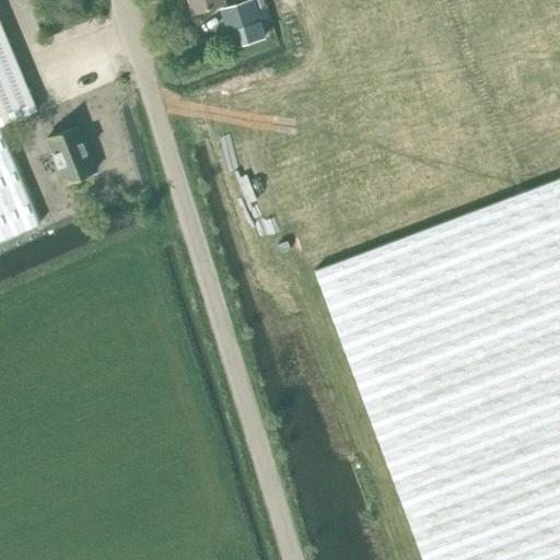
[(188,0),(193,13),(225,3),(224,0),(188,0)]
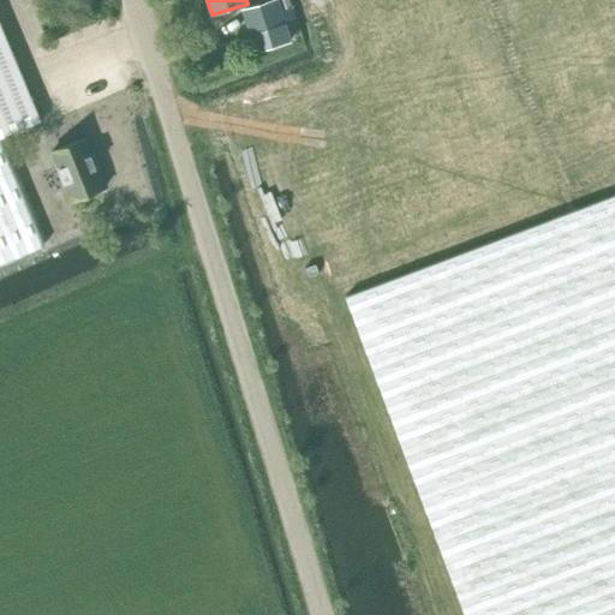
[(291,40),(278,0),(272,0),(245,9),(258,51),(291,40)]
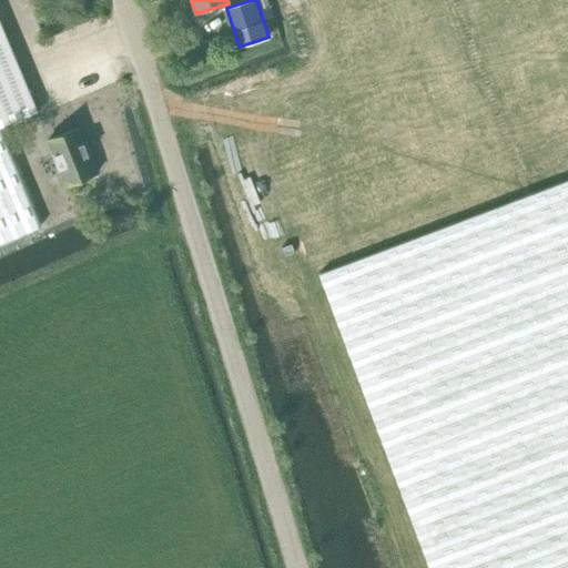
[(0,243),(40,226),(0,130),(0,128),(38,112),(0,20),(0,243)]
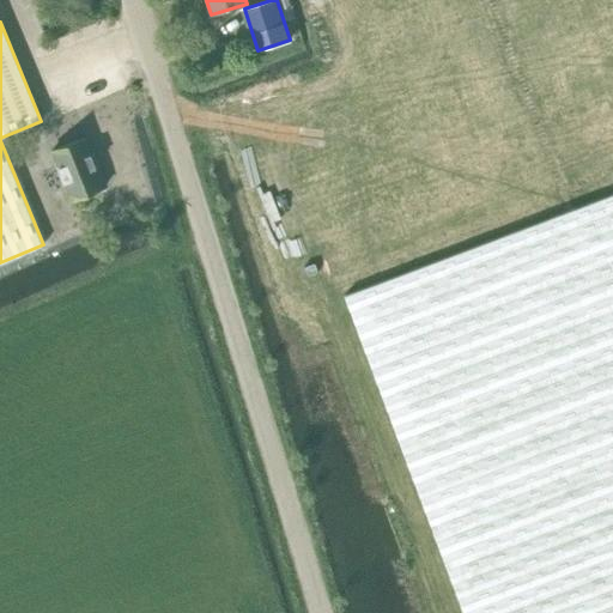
[(49,152),(70,202),(108,187),(87,137),(49,152)]
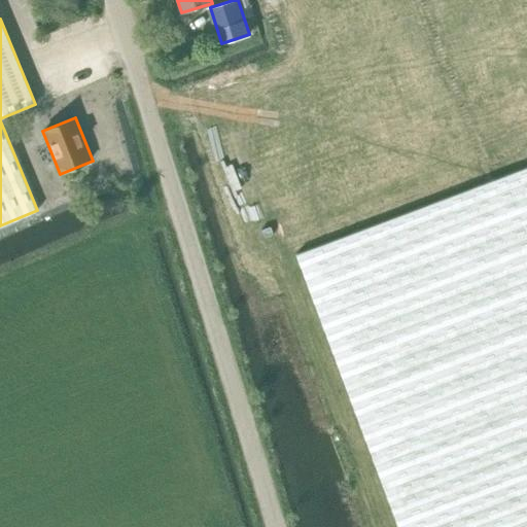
[(35,166),(23,171),(32,192),(44,188),(35,166)]
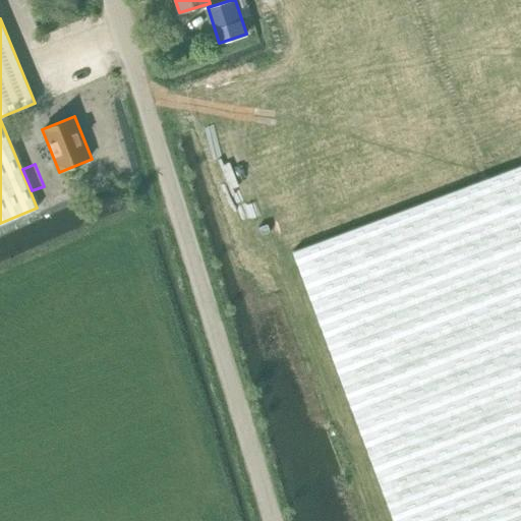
[(520,520),(520,165),(293,251),(394,520),(520,520)]
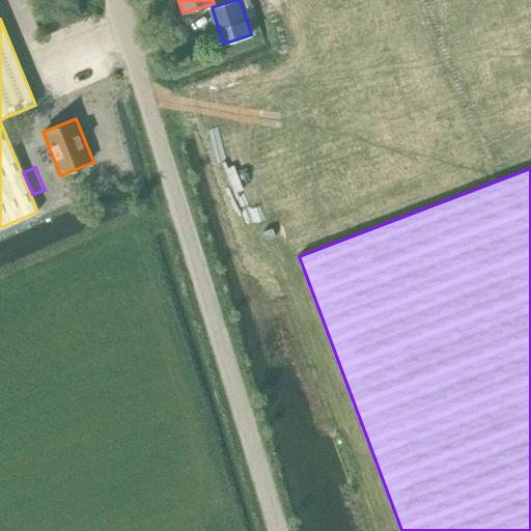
All buildings are outlined.
